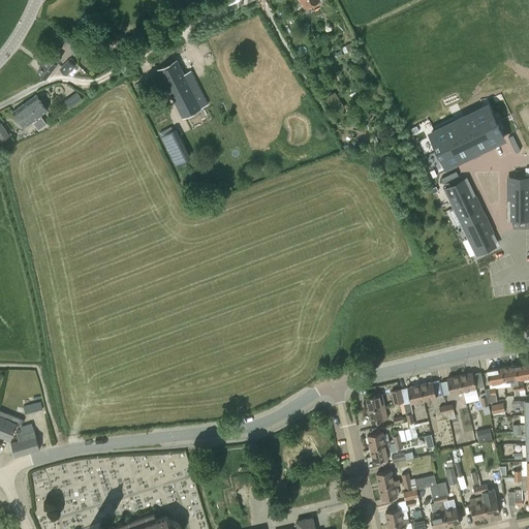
[(299,0),(304,8),(319,2),(318,0),(299,0)]
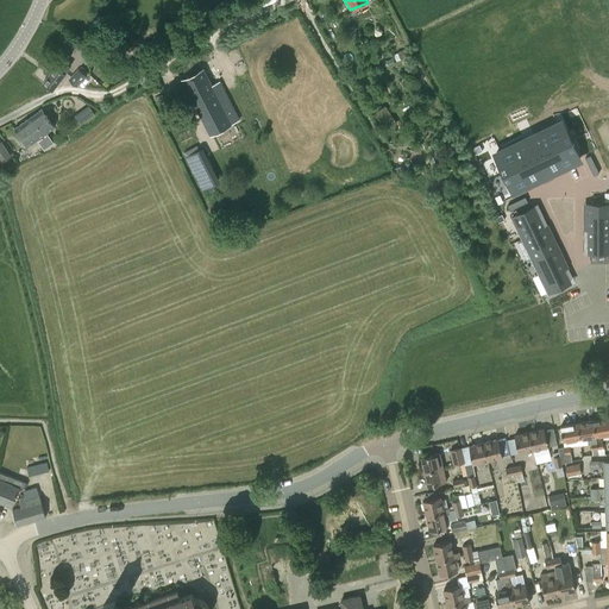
[(334,24),(327,27),(334,43),(341,39),(334,24)]
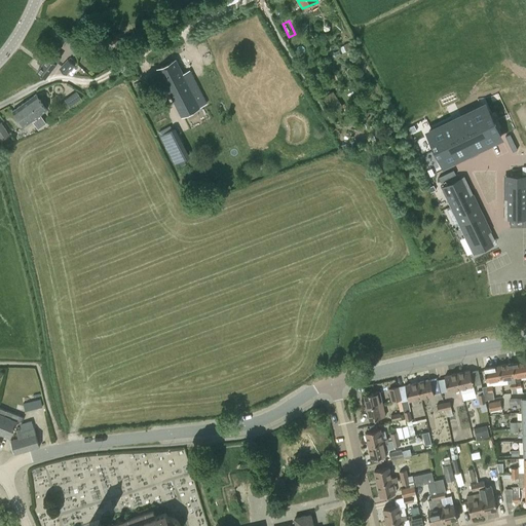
[(61,29),(50,40),(59,47),(68,34),(61,29)]
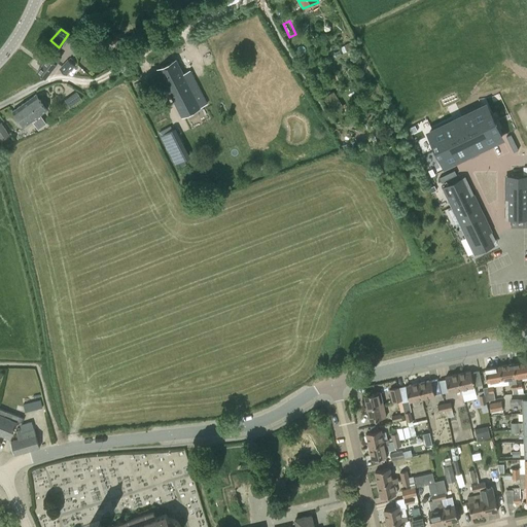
[(99,30),(90,36),(111,49),(116,41),(99,30)]
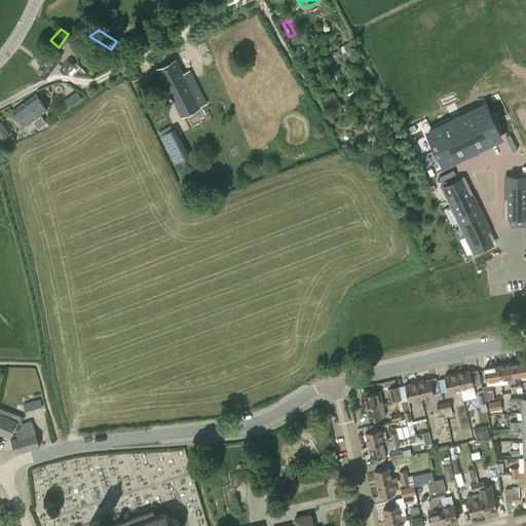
[(55,63),(60,57),(53,51),(48,57),(55,63)]
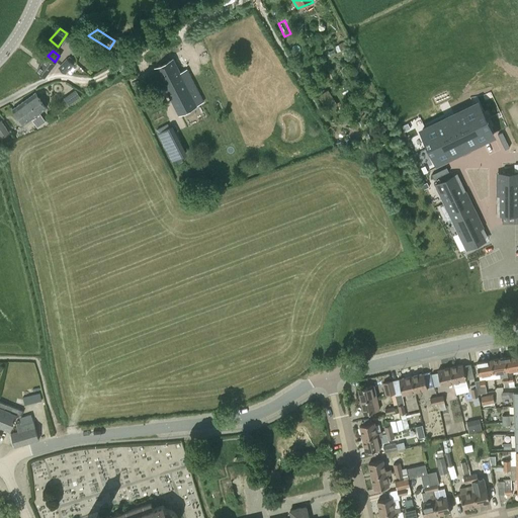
[(48,56),(36,70),(45,77),(56,62),(55,62),(48,56)]
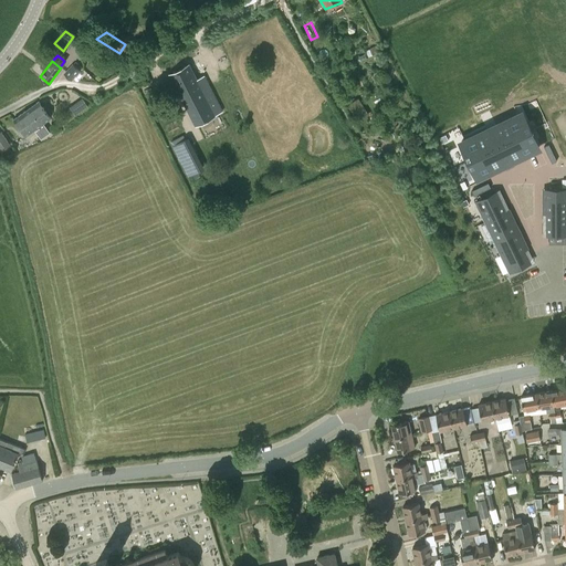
[(111,73),(118,69),(106,61),(102,67),(111,73)]
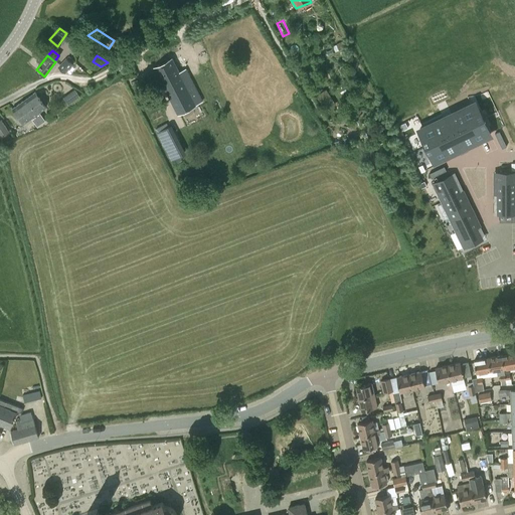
[(202,102),(186,69),(179,72),(172,58),(154,67),(178,115),(202,102)]
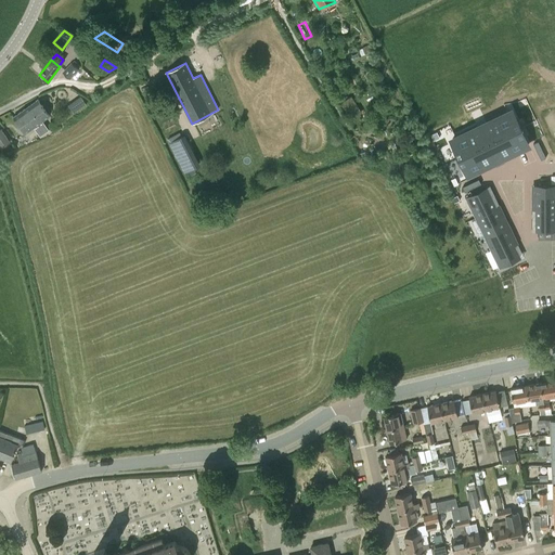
[(72,64),(64,73),(71,78),(78,71),(72,64)]
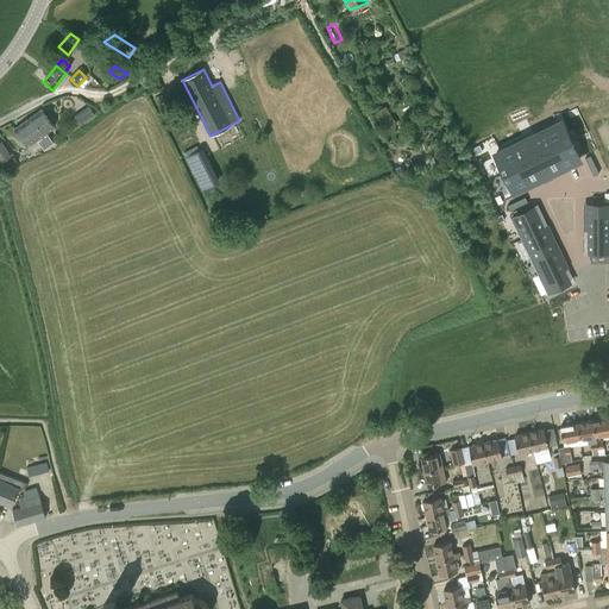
[(384,129),(395,123),(385,106),(375,112),(384,129)]
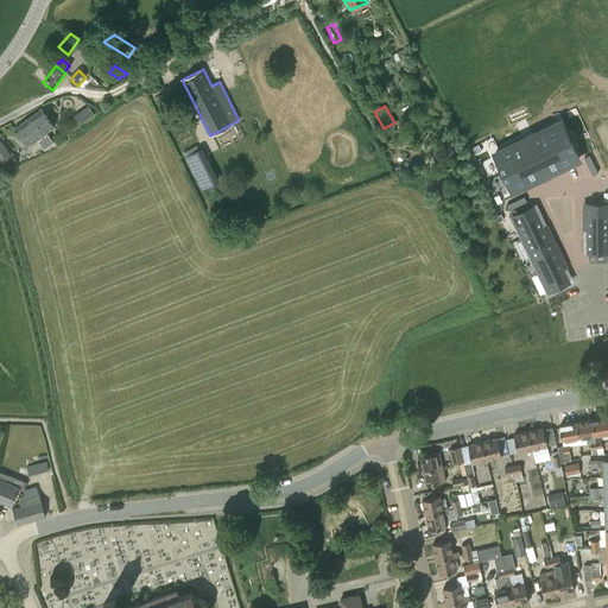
[(42,109),(14,128),(27,146),(55,127),(42,109)]
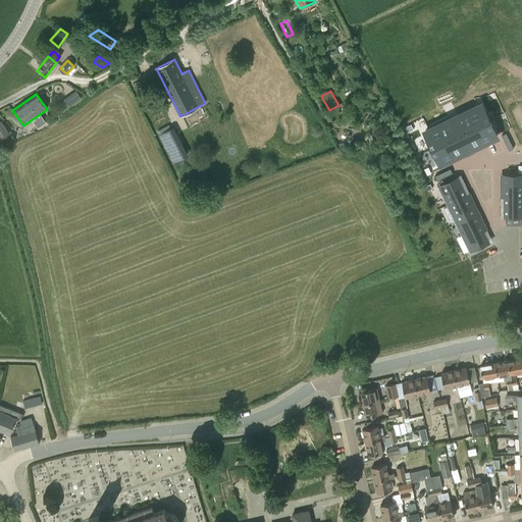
[(69,105),(76,100),(72,94),(64,99),(69,105)]
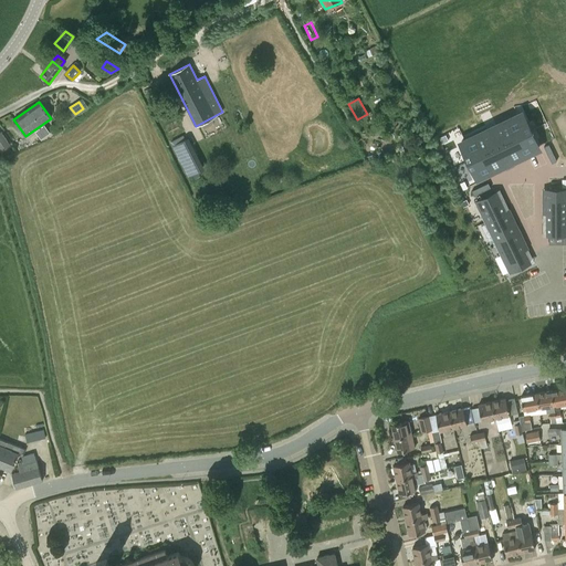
[(522,113),(461,142),(467,153),(467,152),(470,150),(477,166),(474,167),(474,166),(473,167),(478,177),(503,165),(505,165),(504,164),(511,160),(512,161),(538,148),(533,138),(533,139),(530,140),(523,125),(525,123),(525,124),(526,124),(522,113)]
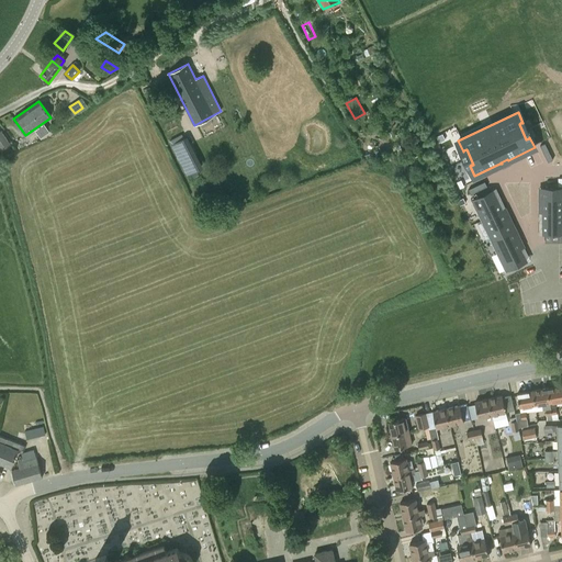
[(0,146),(2,149),(11,143),(2,130),(0,131),(0,146)]
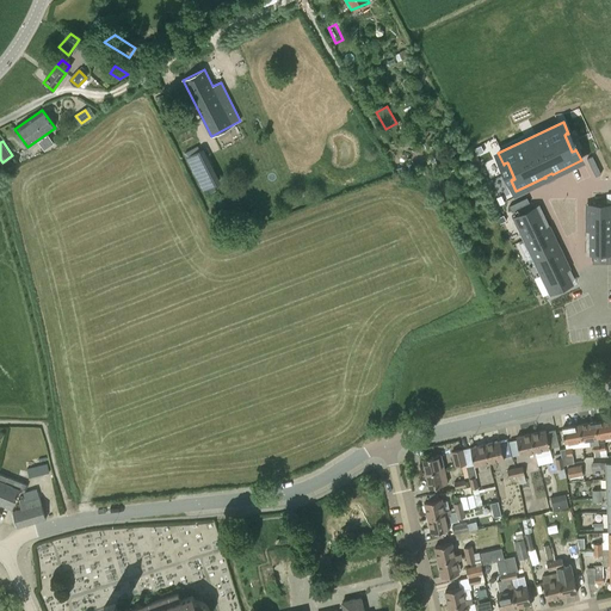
[(203,148),(185,158),(203,191),(222,183),(203,148)]
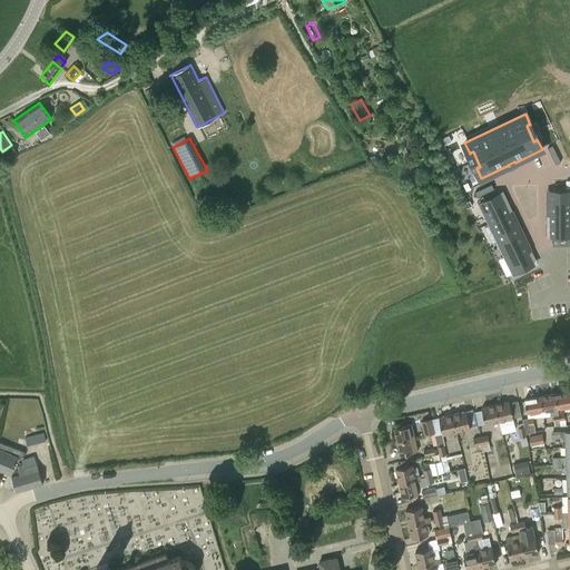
[(556,165),(561,161),(552,146),(548,148),(556,165)]
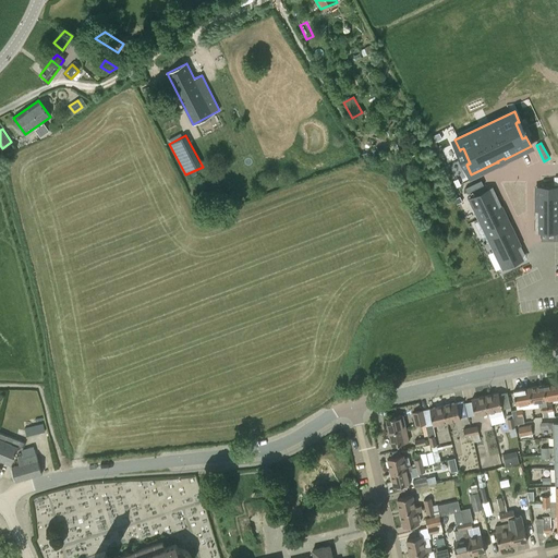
[(482,180),(465,187),(468,193),(484,185),(482,180)]
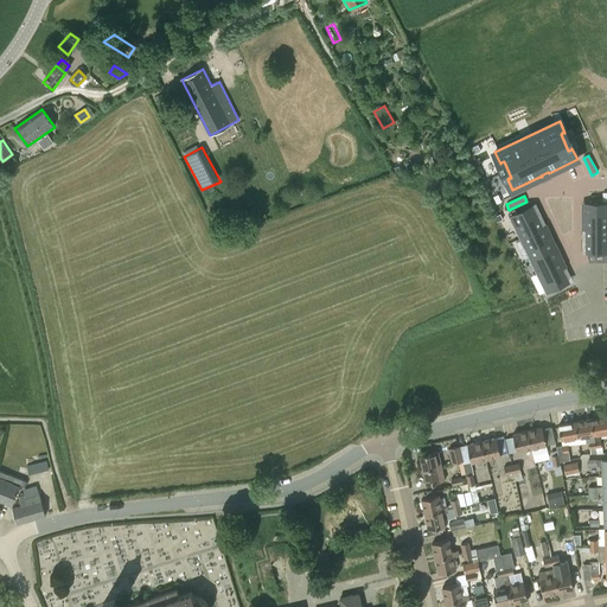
[(606,203),(586,203),(586,228),(606,227),(606,203)]
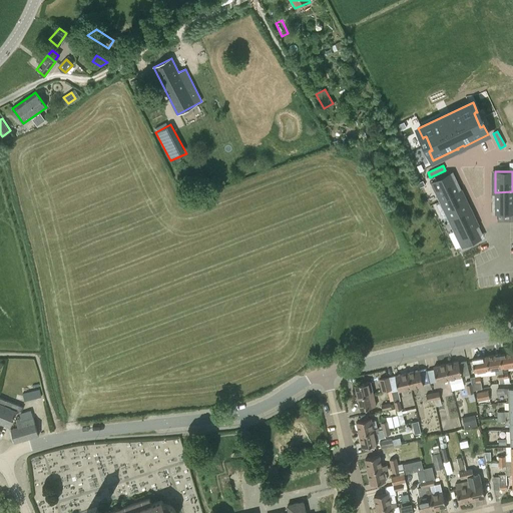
[(450,173),(431,182),(440,201),(459,192),(450,173)]
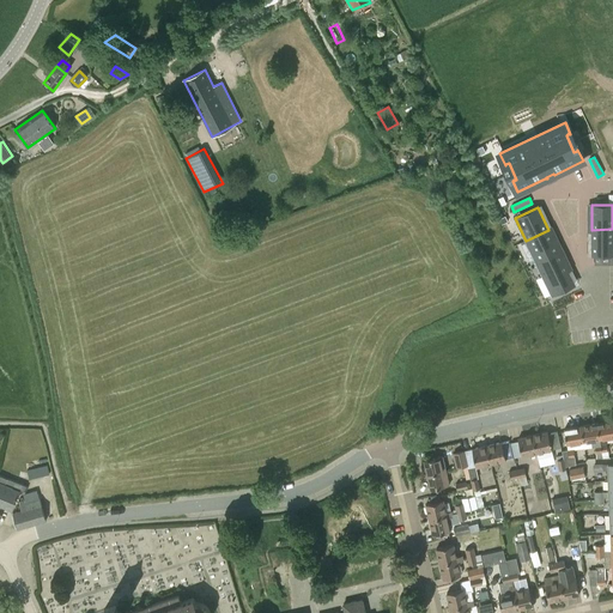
[(612,229),(592,230),(592,255),(612,254),(612,229)]
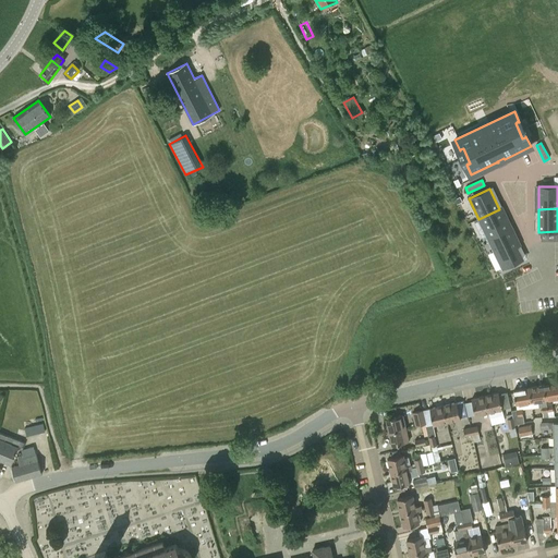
[(499,209),(478,219),(488,239),(509,229),(508,228),(499,209)]
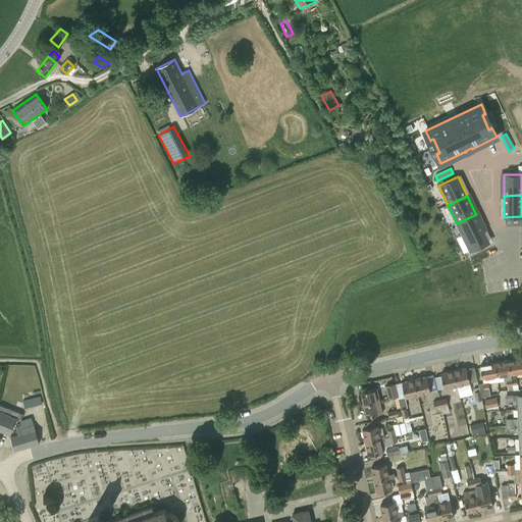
[(476,214),(457,223),(470,251),(489,242),(483,230),(486,228),(478,212),(475,213),(476,214)]
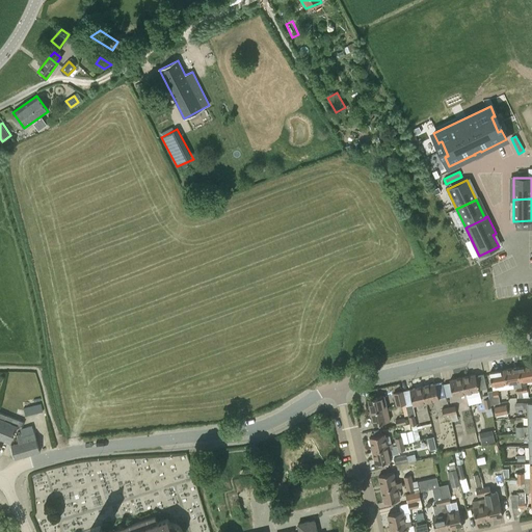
[(531,365),(519,368),(521,381),(531,379),(531,365)]
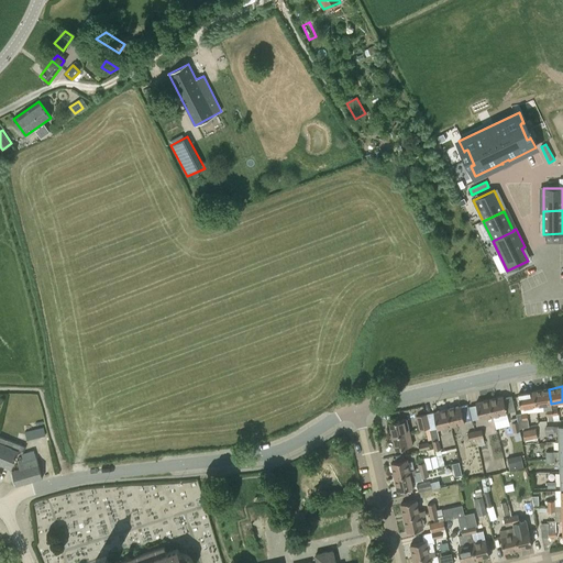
[(549,389),(533,392),(536,406),(542,405),(543,410),(547,410),(548,416),(553,415),(552,409),(551,404),(549,389)]
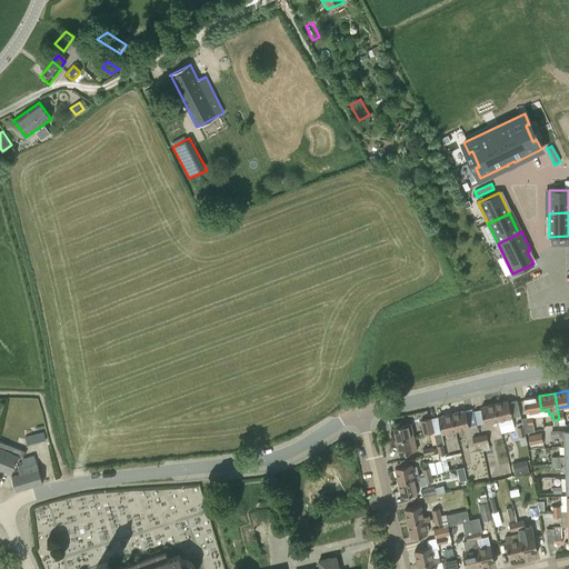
[(526,412),(541,410),(539,396),(523,398),(526,412)]
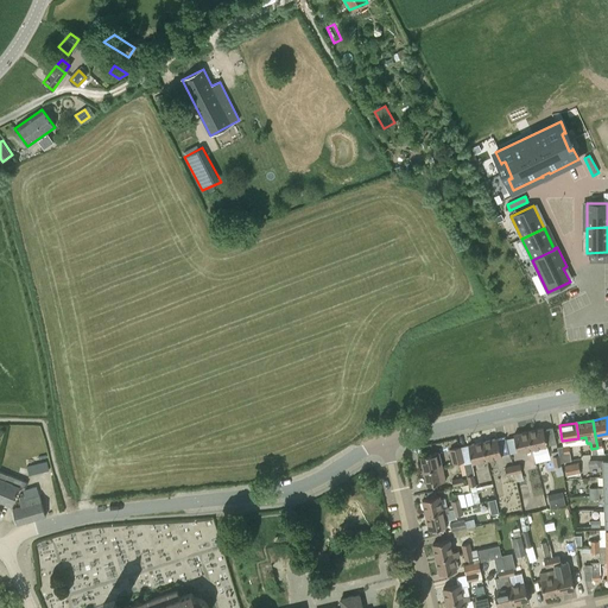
[(549,451),(543,428),(529,431),(533,449),(534,455),(549,451)]
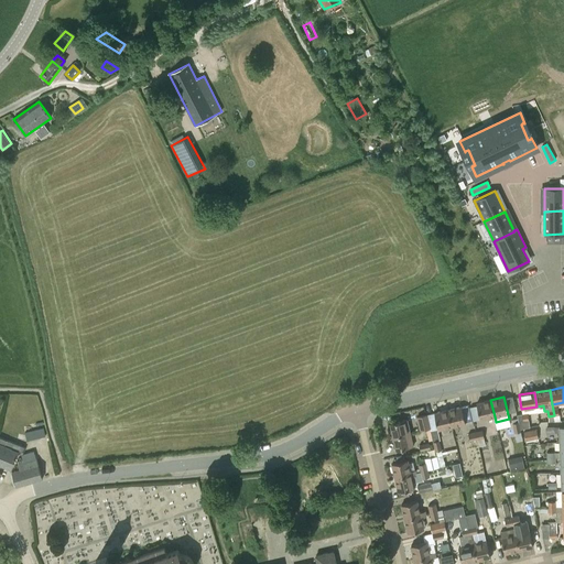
[(480,420),(495,416),(490,400),(477,403),(480,420)]
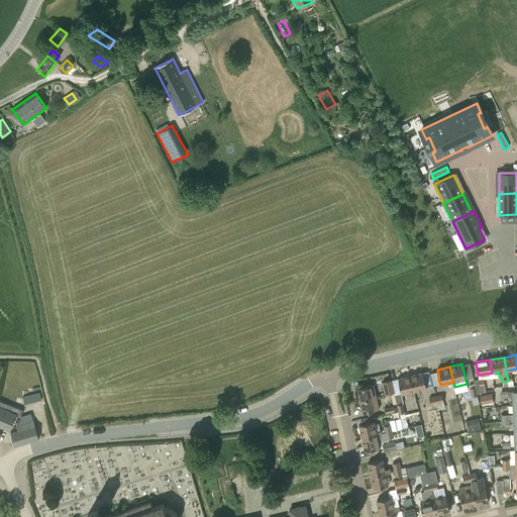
[(423,373),(411,376),(414,391),(426,388),(423,373)]
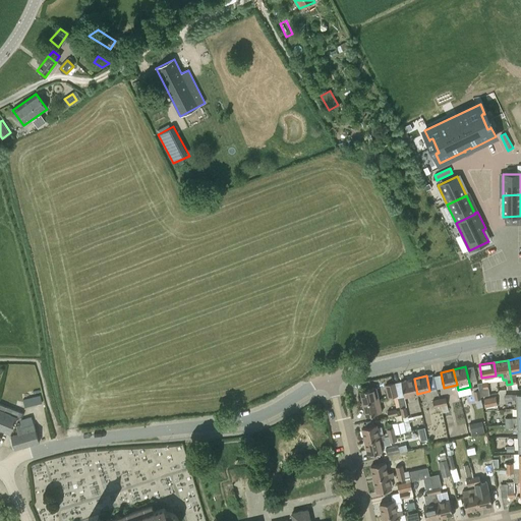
[(401,382),(405,397),(417,394),(414,379),(401,382)]
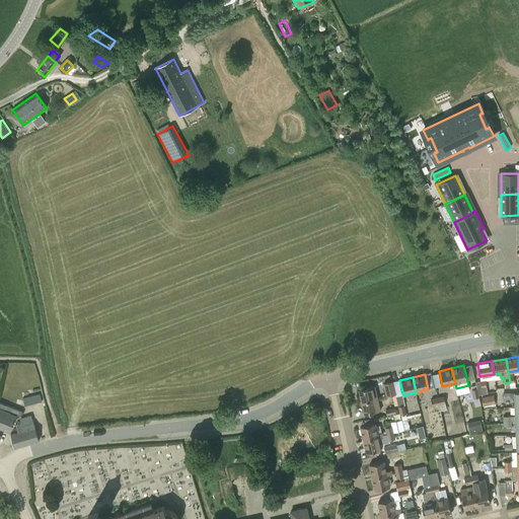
[(475,382),(476,388),(478,395),(488,393),(485,380),(480,380),(480,381),(475,382)]
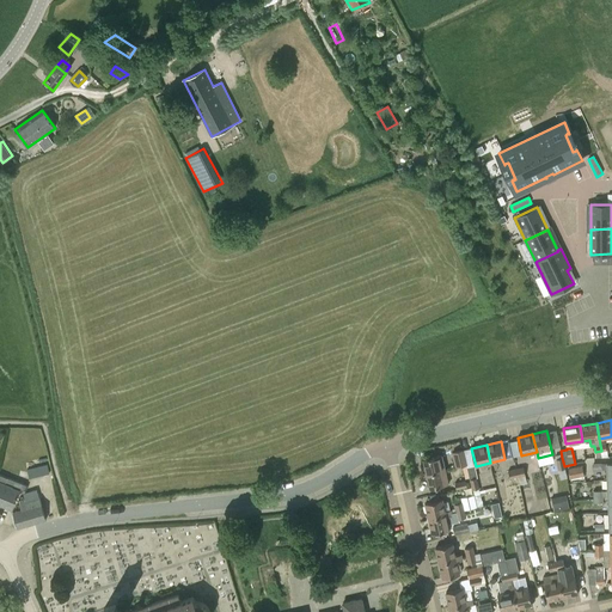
[(456,466),(467,464),(464,450),(452,452),(456,466)]
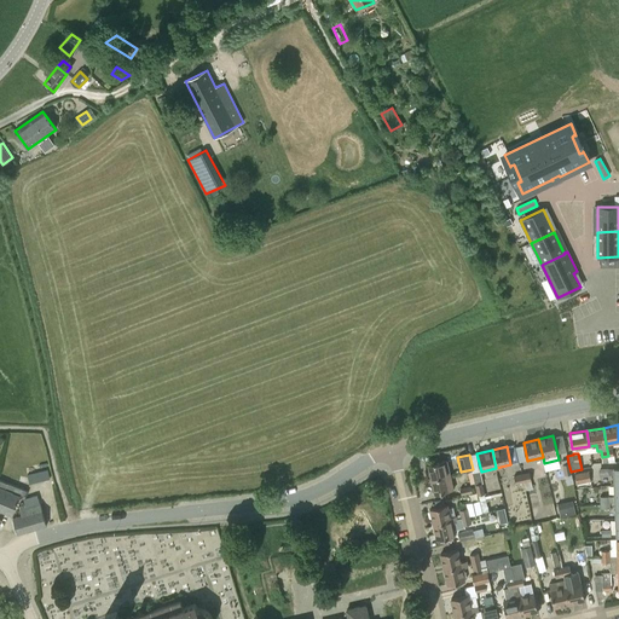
[(428,464),(432,480),(450,475),(446,461),(428,464)]
